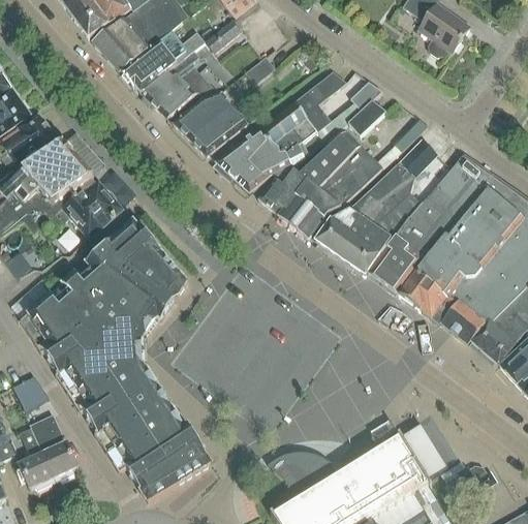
[(131,7),(133,10),(147,0),(61,0),(88,37),(131,7)]
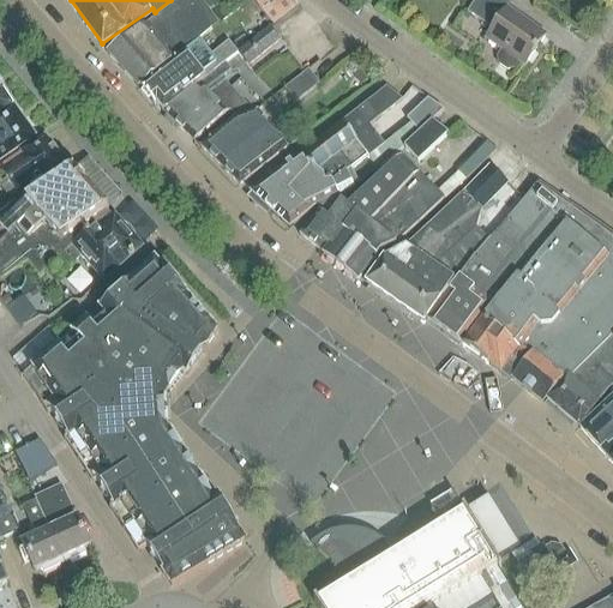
[(170,0),(155,12),(148,17),(107,47),(139,83),(140,82),(179,52),(194,38),(196,37),(220,19),(205,0),(170,0)]
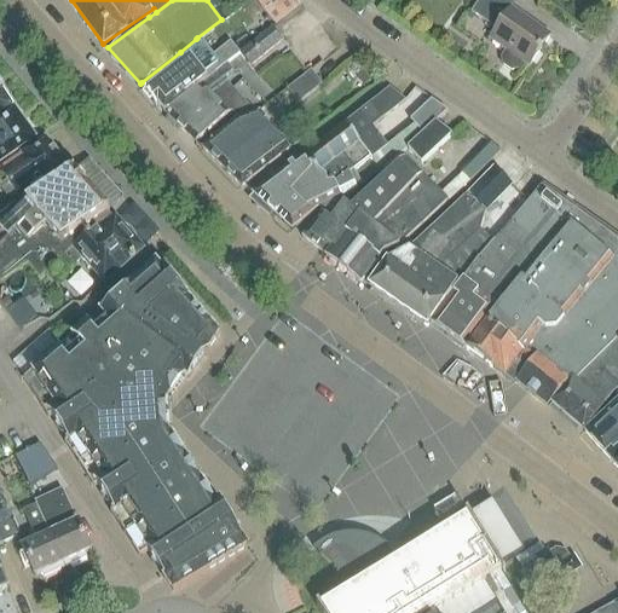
[(275,0),(266,7),(276,19),(298,3),(295,0),(275,0)]
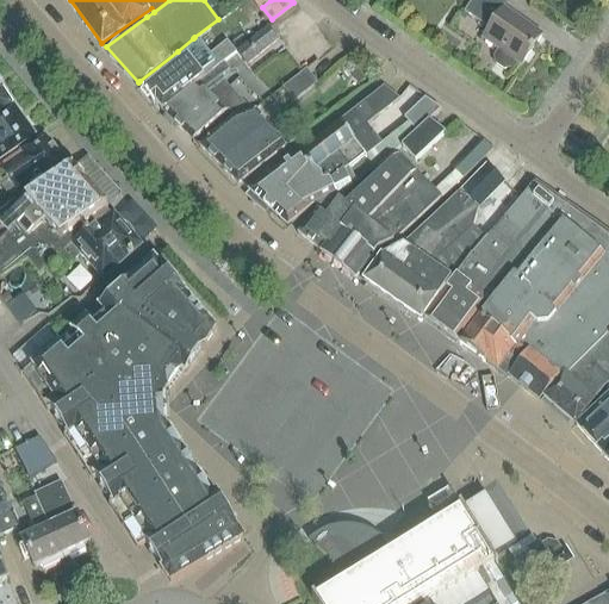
[(516,55),(522,60),(542,31),(503,4),(505,0),(468,0),(465,6),(489,23),(483,31),(501,44),(495,51),(496,58),(504,64),(510,63),(516,55)]
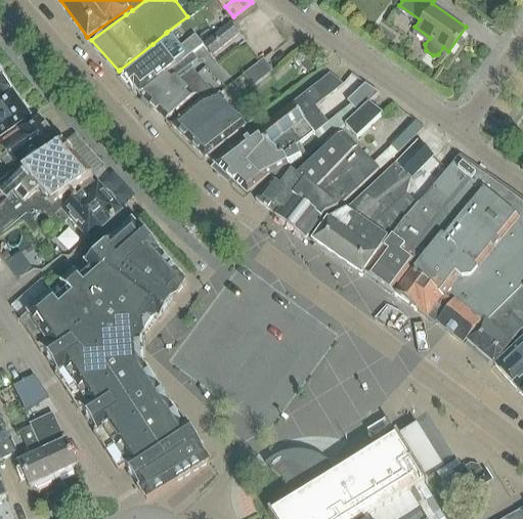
[(230,19),(203,41),(212,51),(238,30),(230,19)]
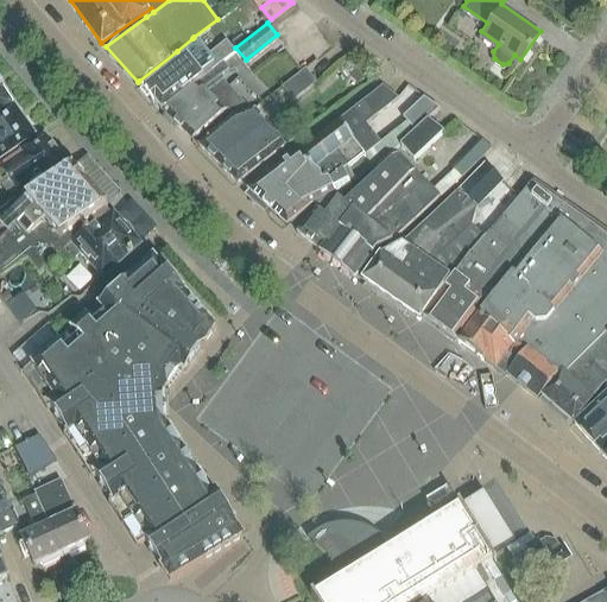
[(231,51),(235,48),(226,36),(206,52),(194,37),(193,38),(177,51),(139,81),(153,99),(155,97),(162,106),(163,106),(223,57),(231,51)]
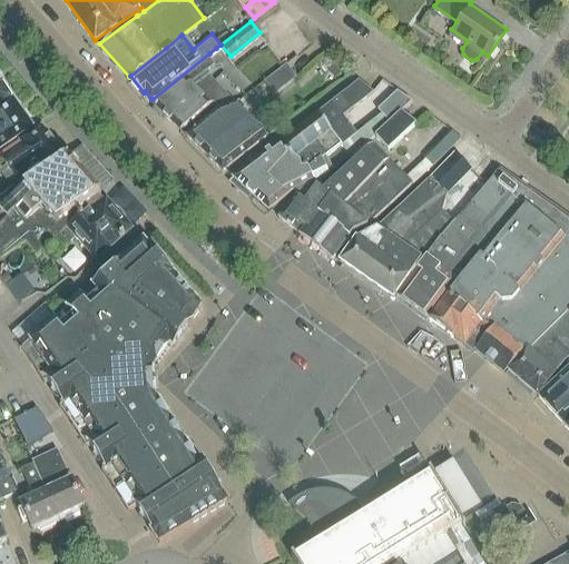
[(209,53),(153,99),(180,127),(214,98),(216,101),(227,91),(205,68),(214,60),(209,53)]
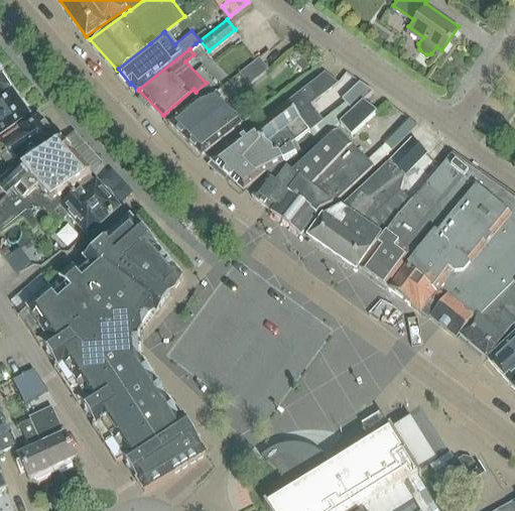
[(249,82),(268,66),(259,54),(239,70),(249,82)]
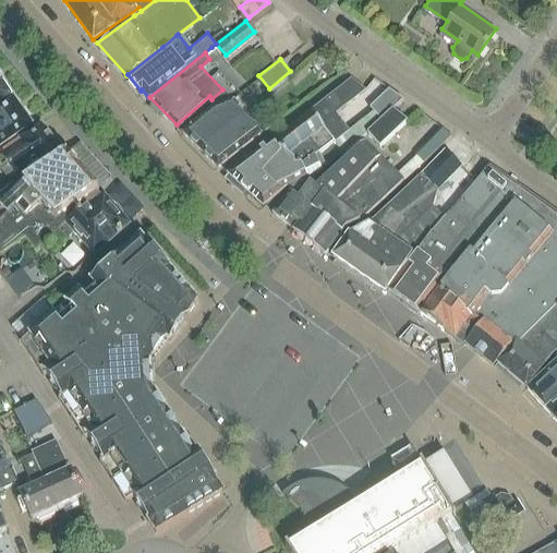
[(0,98),(12,91),(0,72),(0,98)]
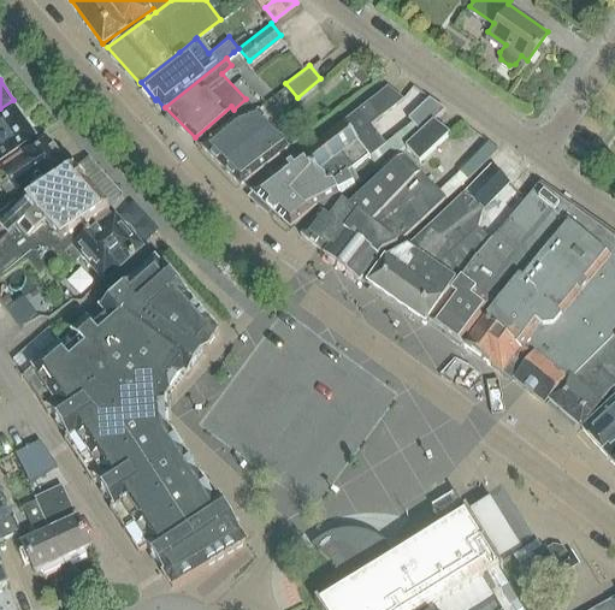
[(252,188),(275,209),(290,224),(314,203),(319,201),(339,190),(355,182),(355,181),(360,177),(354,165),(370,153),(386,140),(371,120),(403,96),(403,95),(389,83),(388,83),(283,164),(253,188),(252,188)]
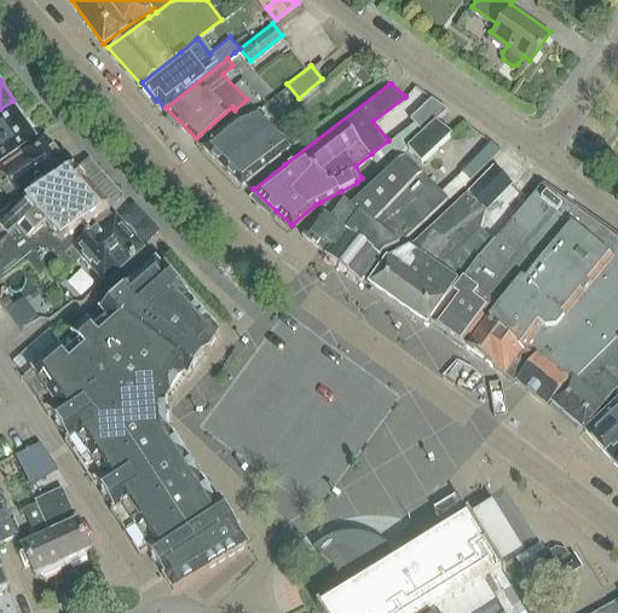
[(431,94),(410,115),(415,120),(423,129),(435,119),(448,107),(431,94)]
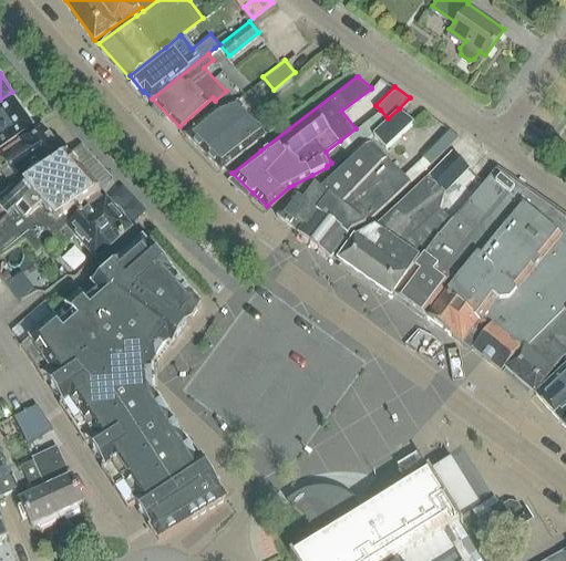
[(234,100),(226,91),(215,101),(218,104),(185,132),(222,166),(265,132),(239,106),(244,102),(237,96),(234,100)]
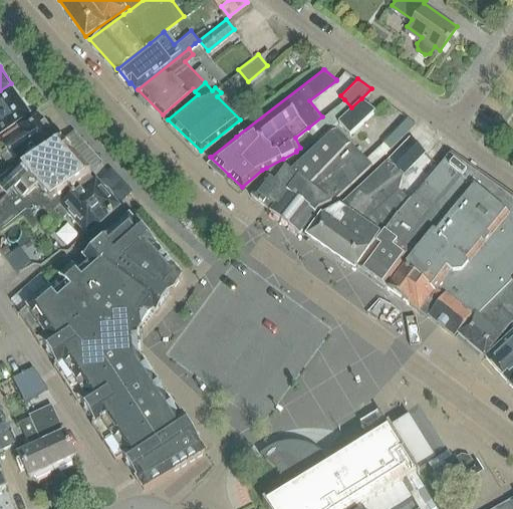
[(0,131),(29,110),(11,84),(0,91),(0,131)]
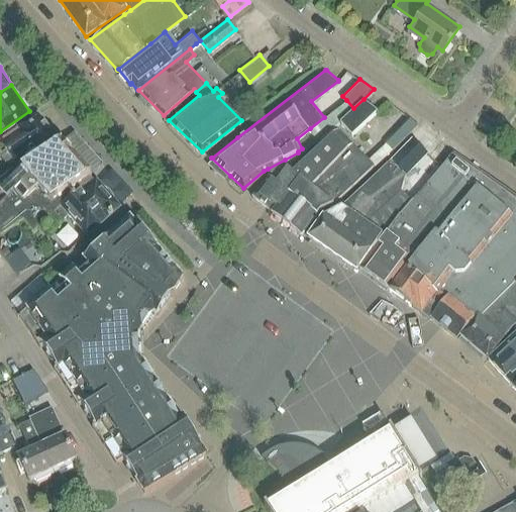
[(353,108),(340,120),(351,132),(377,109),(364,99),(353,108)]
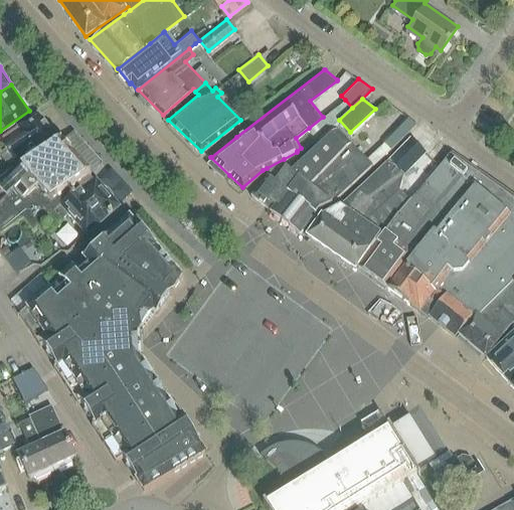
[(21,128),(2,141),(15,160),(18,158),(22,163),(22,162),(23,164),(40,152),(38,150),(59,136),(38,108),(17,124),(21,128)]
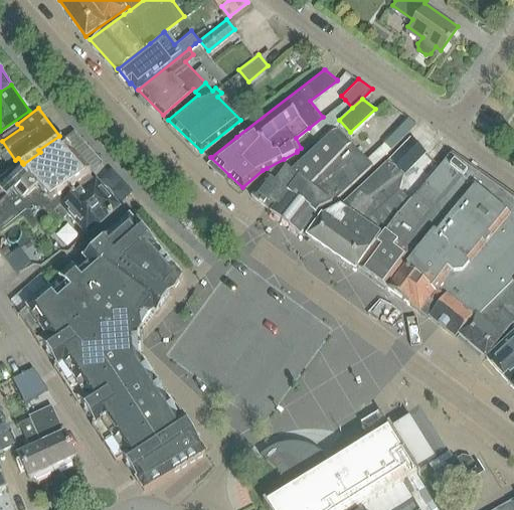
[(406,115),(382,138),(384,141),(390,147),(406,132),(416,122),(406,115)]
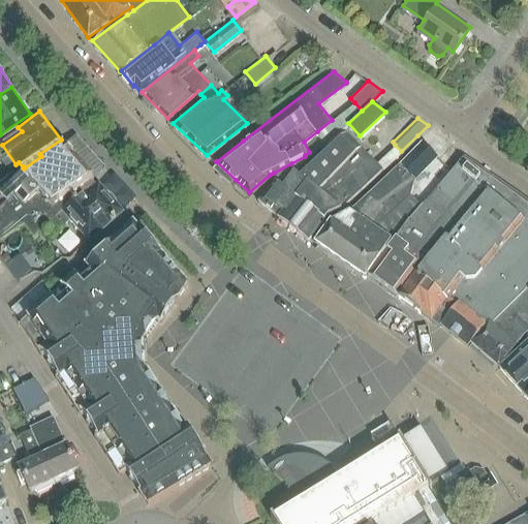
[(280,211),(278,214),(289,223),(290,223),(308,238),(335,202),(342,208),(383,167),(377,161),(365,150),(361,146),(361,145),(345,130),(300,174),(306,178),(280,211)]
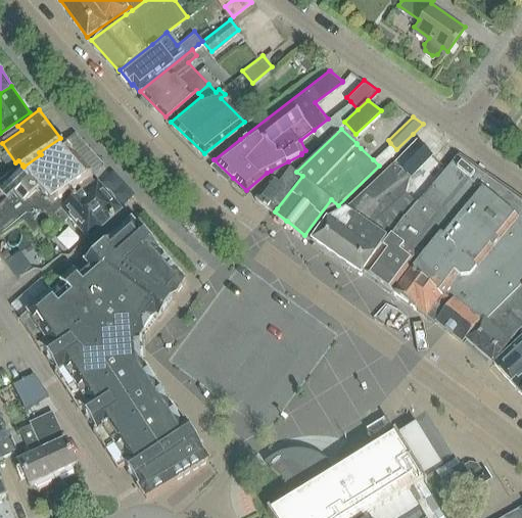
[(361,272),(363,269),(364,269),(379,247),(380,247),(398,223),(417,201),(406,191),(410,175),(432,152),(418,137),(394,160),(345,206),(327,217),(312,238),(361,272)]
